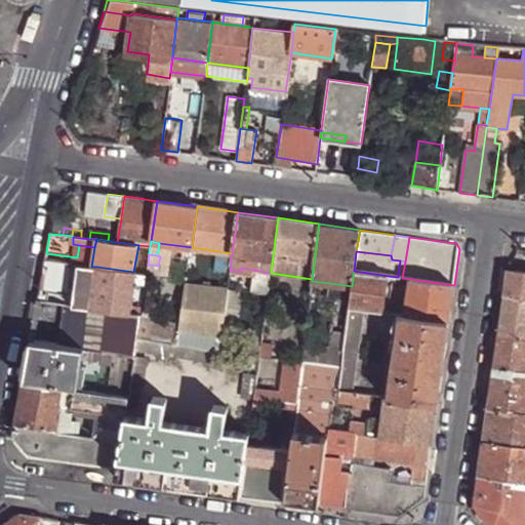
[(69,279),(71,264),(44,260),(42,276),(69,279)]
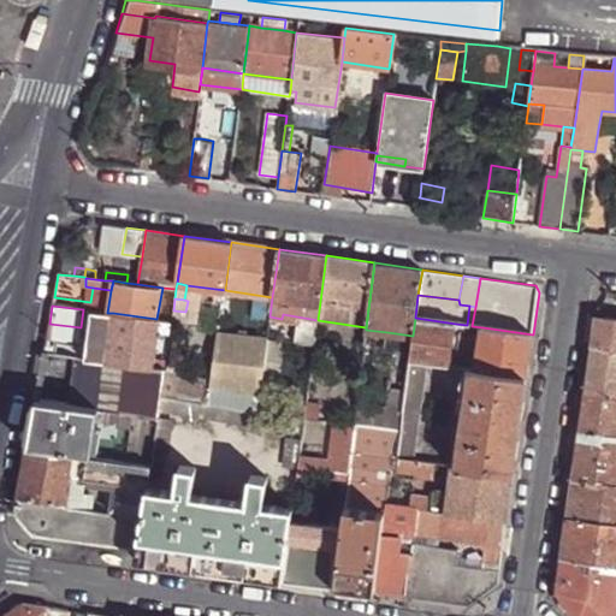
[(108,347),(113,313),(107,313),(93,311),(90,330),(101,332),(99,345),(108,347)]
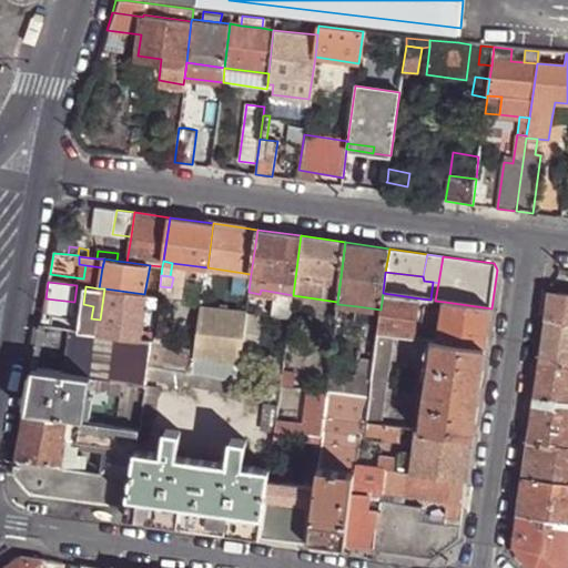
[(160,286),(158,296),(169,297),(171,287),(160,286)]
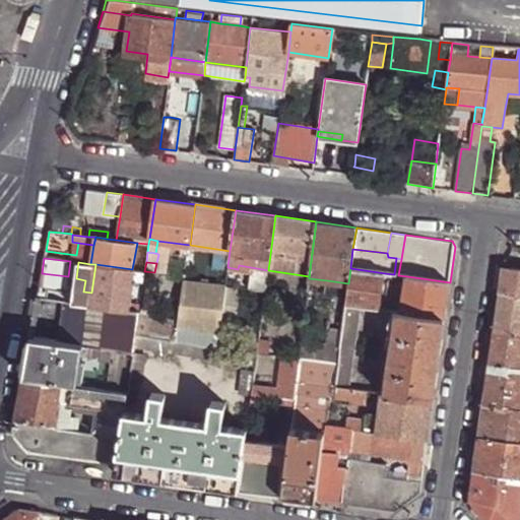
[(519,269),(510,268),(510,264),(503,263),(500,291),(519,295),(519,269)]
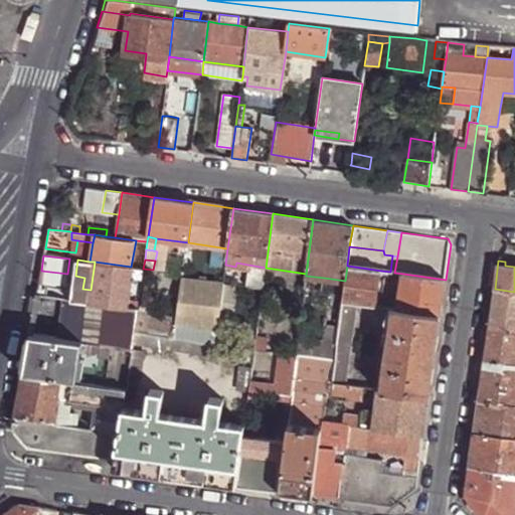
[(89,302),(128,307),(132,276),(133,268),(131,267),(95,262),(91,290),(89,302)]
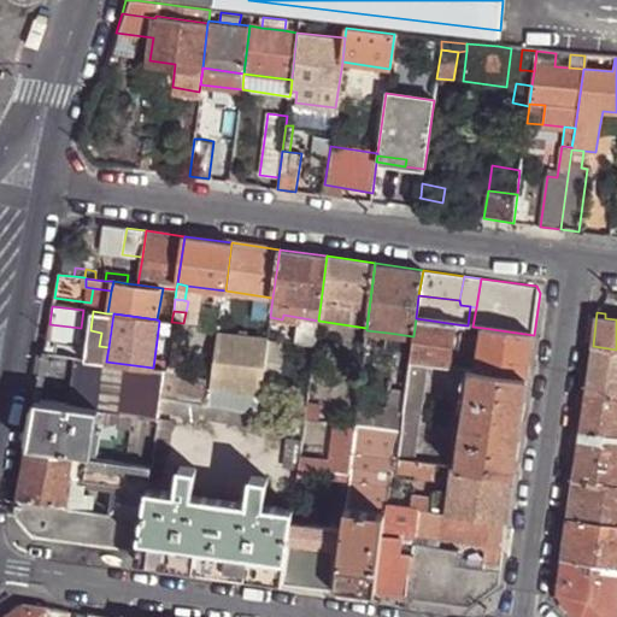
[(451,358),(457,324),(416,318),(413,336),(410,359),(428,363),(450,365),(451,358)]
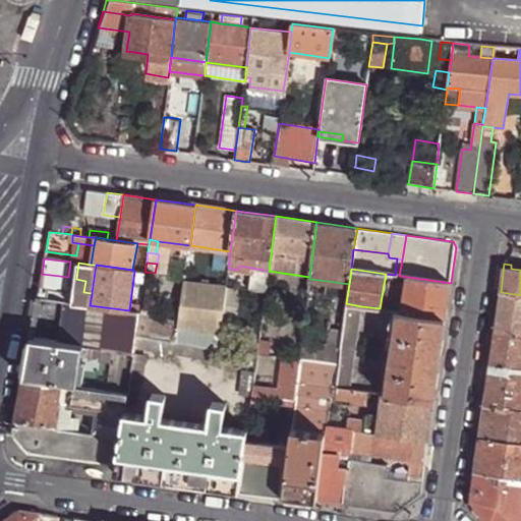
[(133,279),(143,280),(145,272),(134,271),(133,279)]
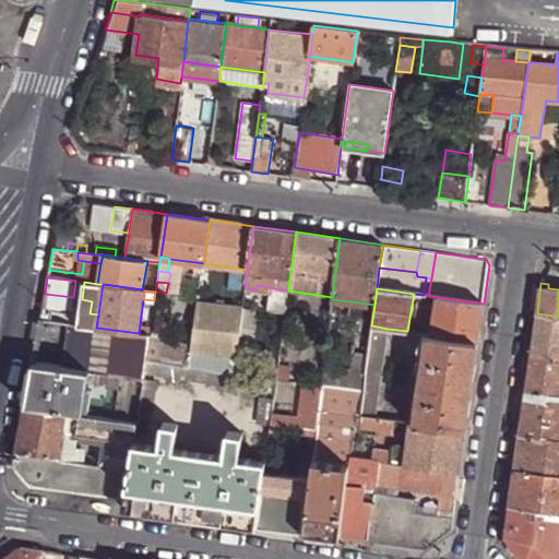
[(478,341),(484,304),(438,297),(432,335),(478,341)]
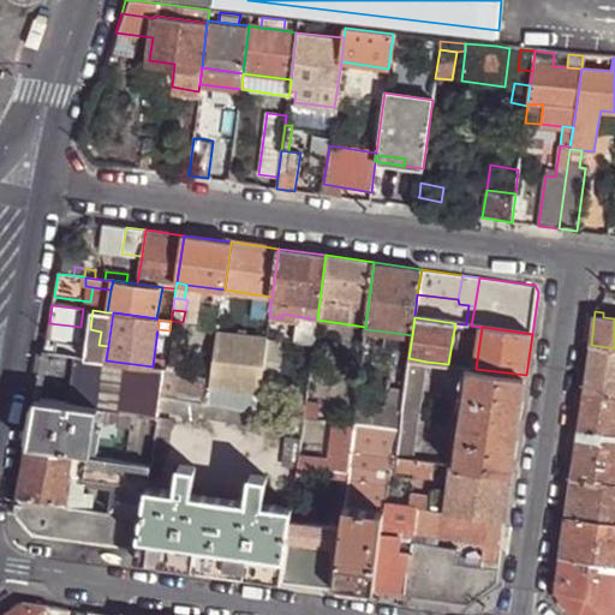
[(384,345),(387,332),(365,329),(364,341),(364,344),(384,345)]
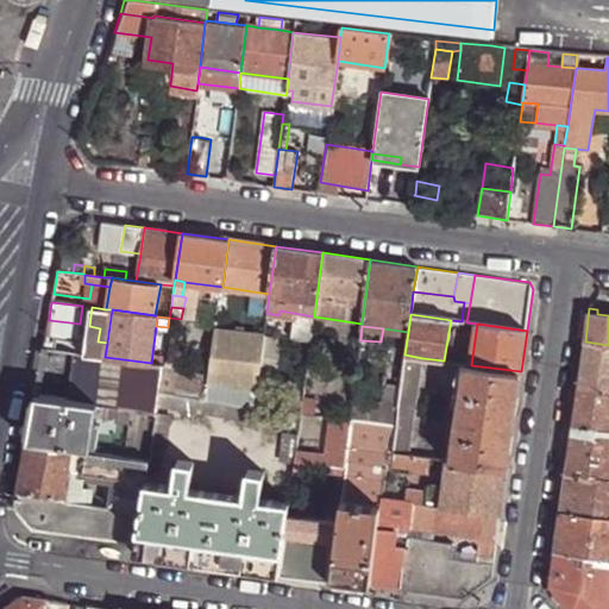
[(207,400),(255,407),(261,358),(263,336),(215,328),(209,377),(207,400)]
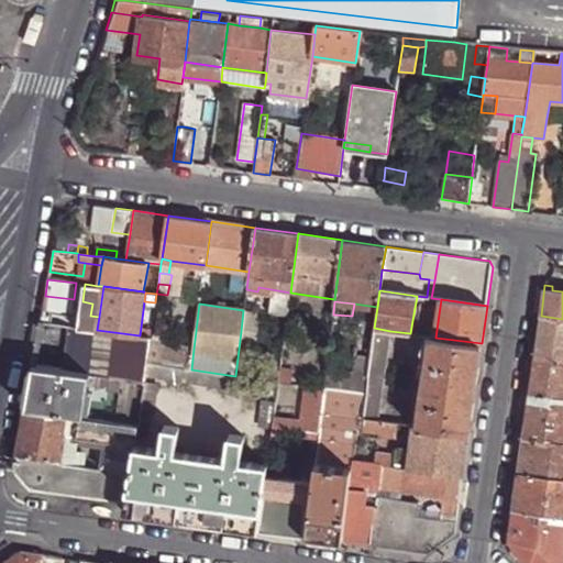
[(40,322),(68,327),(72,310),(43,306),(40,322)]
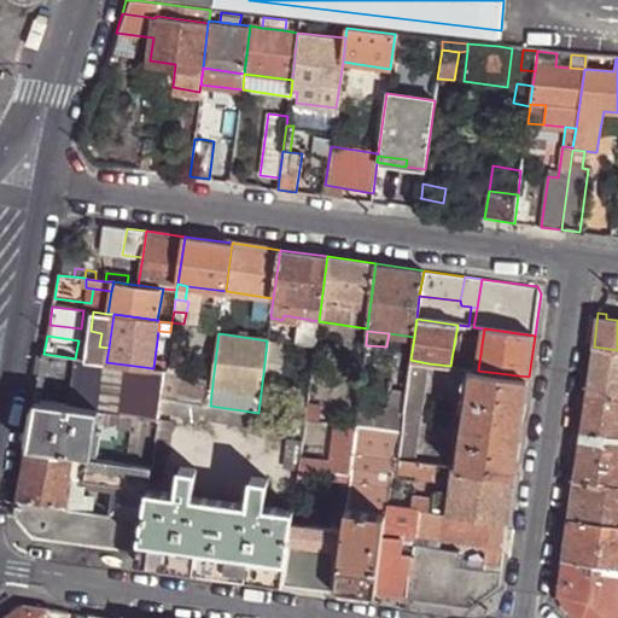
[(617,350),(594,347),(588,388),(617,391),(617,350)]
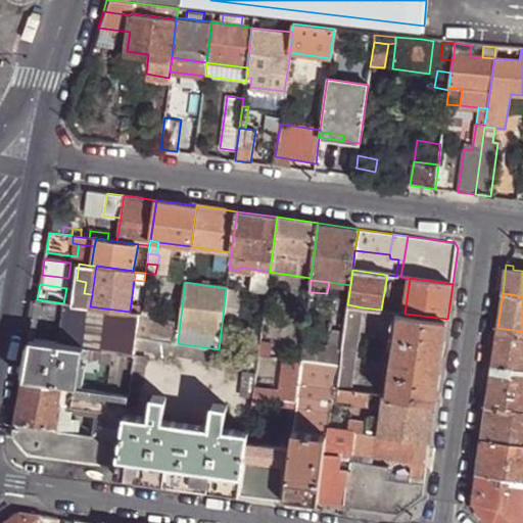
[(340,365),(347,304),(341,304),(341,295),(332,294),(325,347),(302,345),(301,361),(340,365)]
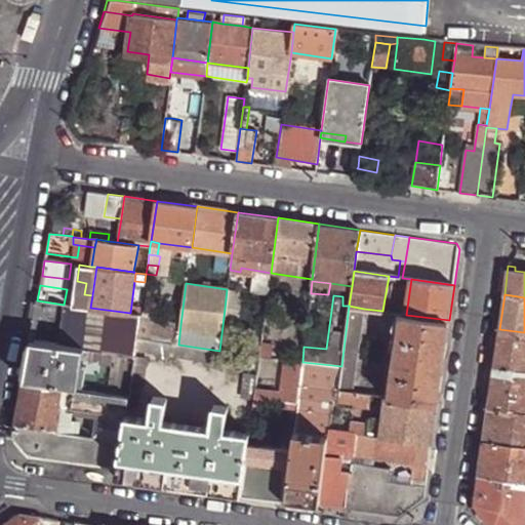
[(352,391),(364,309),(349,306),(341,366),(338,389),(340,389),(352,391)]
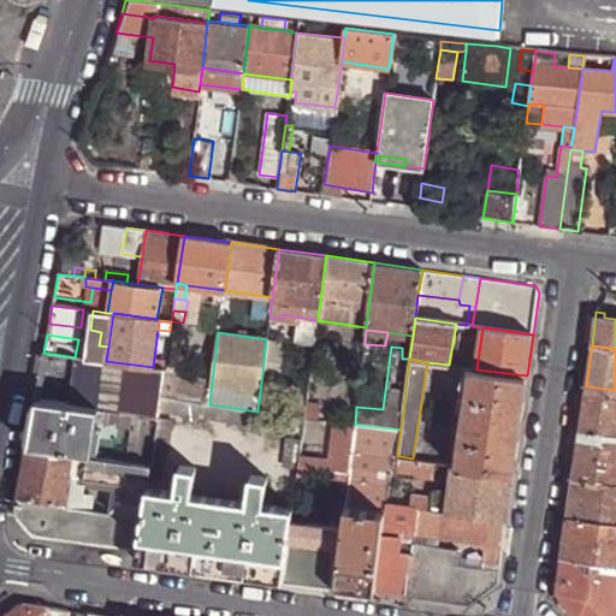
[(158,416),(159,410),(161,396),(164,375),(165,368),(153,367),(106,361),(99,408),(135,413),(158,416)]
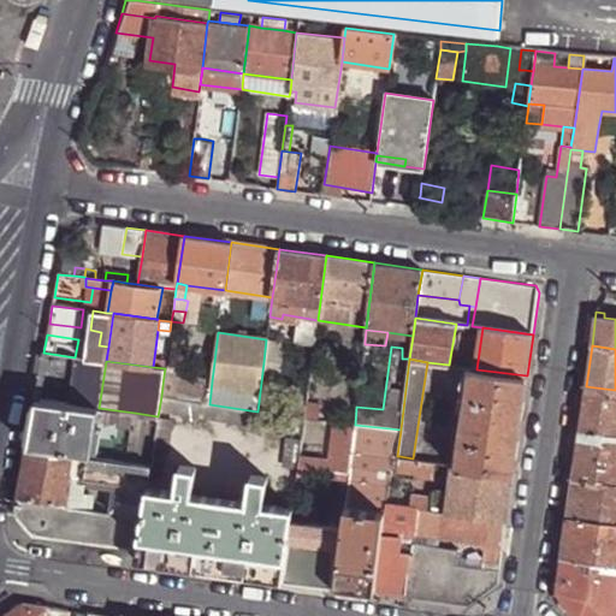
[(258,412),(274,414),(280,366),(264,362),(258,412)]
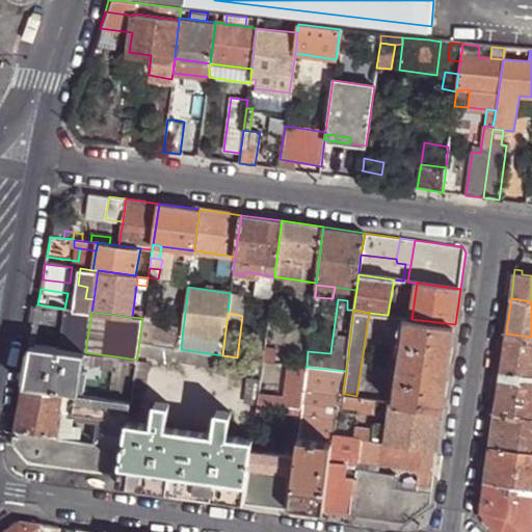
[(443,408),(455,324),(411,319),(408,318),(401,361),(400,367),(396,402),(443,408)]
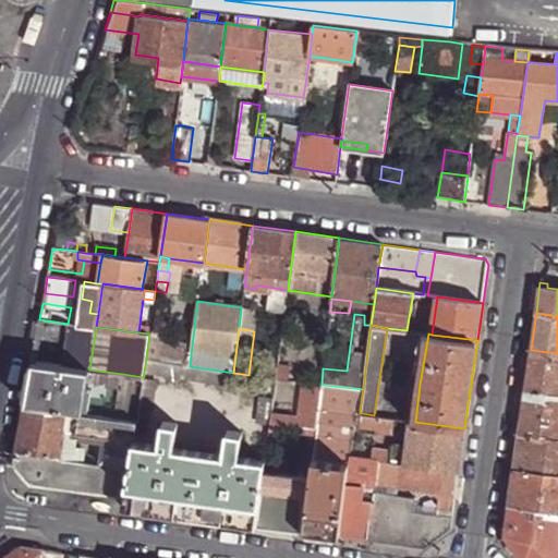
[(148,340),(146,359),(190,366),(192,346),(148,340)]
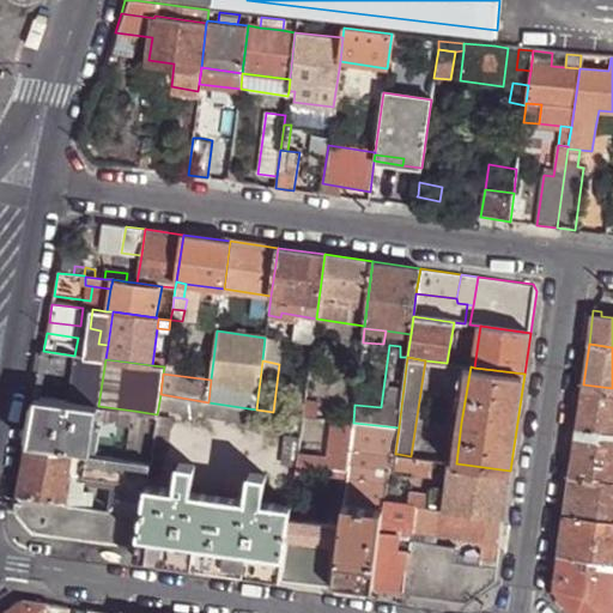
[(612,388),(583,384),(577,428),(612,432),(612,388)]
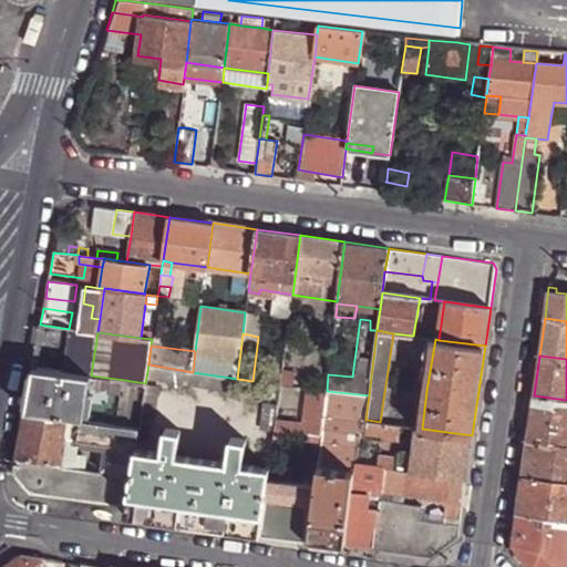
[(278,399),(280,385),(253,381),(237,379),(193,372),(148,364),(146,378),(278,399)]
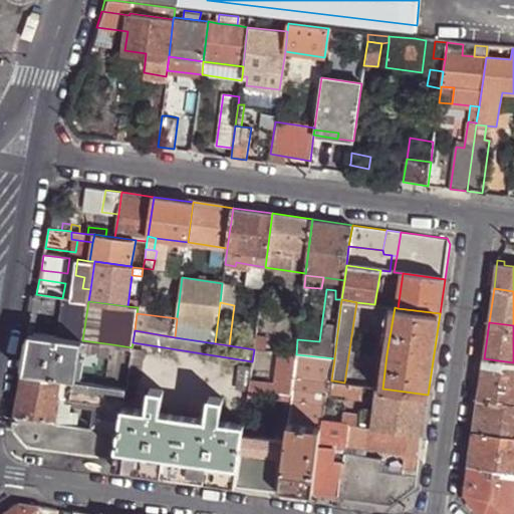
[(254,349),(267,350),(268,335),(256,333),(254,349)]
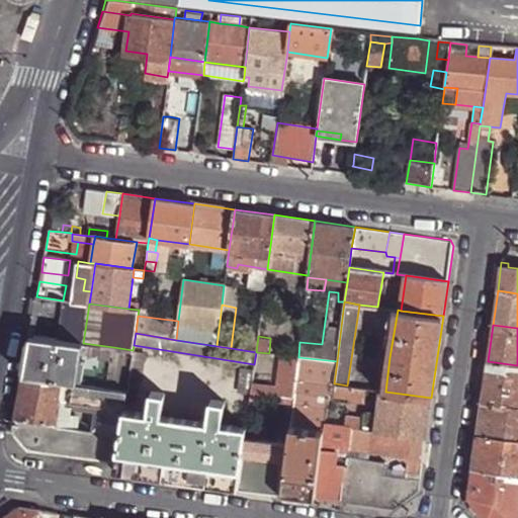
[(77,384),(83,343),(38,337),(29,337),(23,376),(74,383),(77,384)]
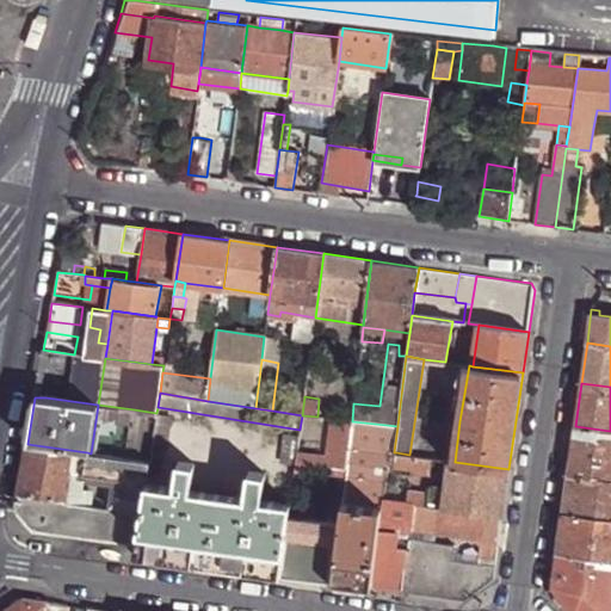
[(91,454),(127,458),(134,409),(98,405),(91,454)]
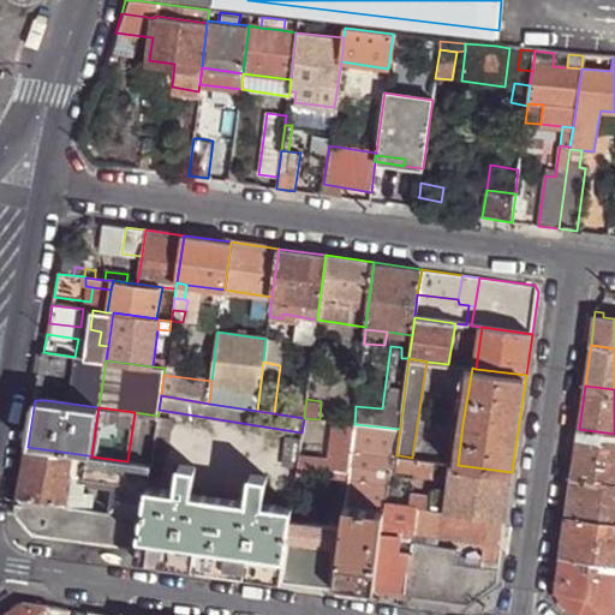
[(127,461),(150,465),(154,445),(157,418),(157,416),(135,412),(127,461)]
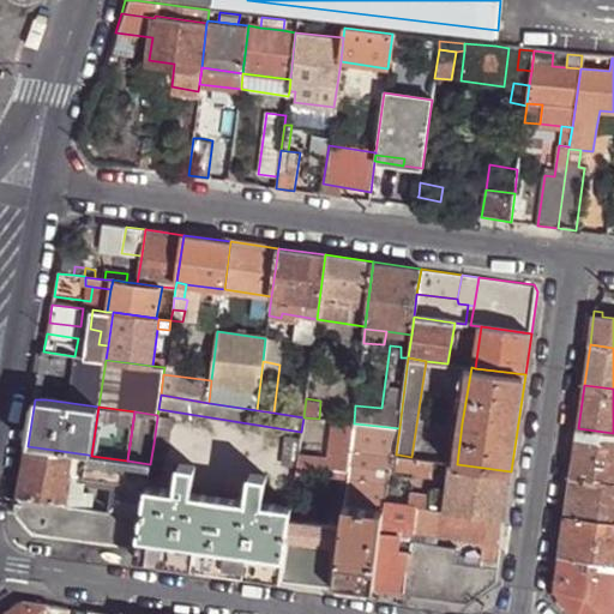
[(157,417),(154,444),(167,446),(170,419),(157,417)]
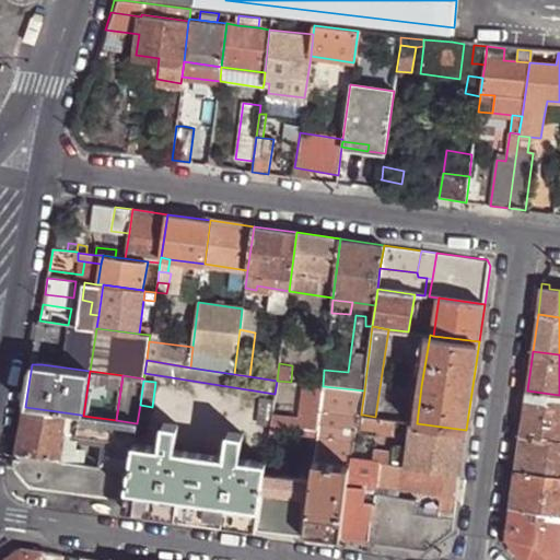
[(323,386),(291,382),(277,381),(275,394),(273,400),(270,424),(270,435),(316,441),(323,386)]
